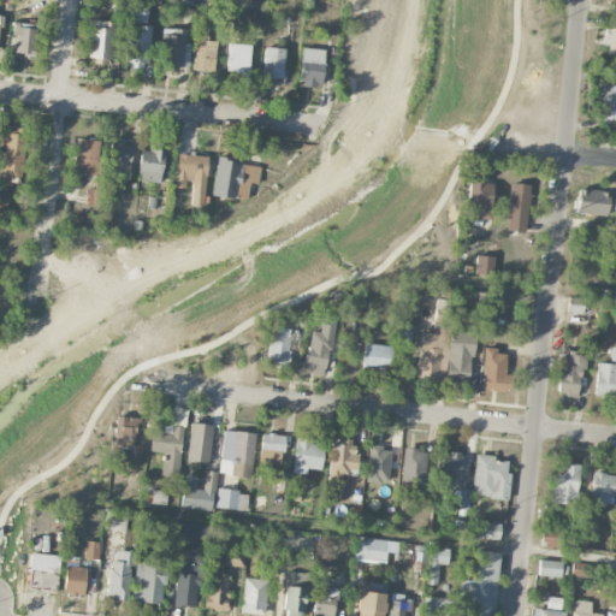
[(147,23),(148,10),(132,9),(131,22),(147,23)]
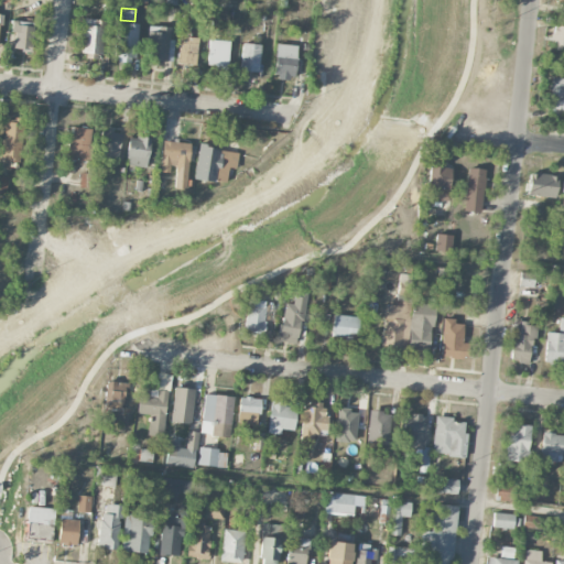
[(102,54),(102,20),(83,20),(83,54),(102,54)]
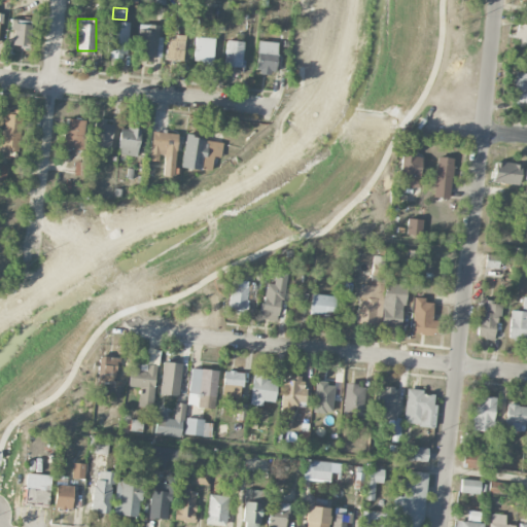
[(31,21),(11,20),(11,30),(14,30),(13,47),(30,47),(31,21)]
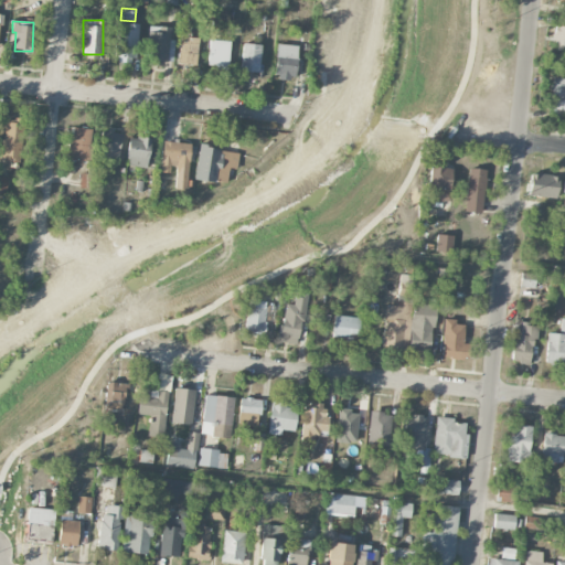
[(138,24),(127,23),(127,29),(117,29),(116,63),(137,63),(138,24)]
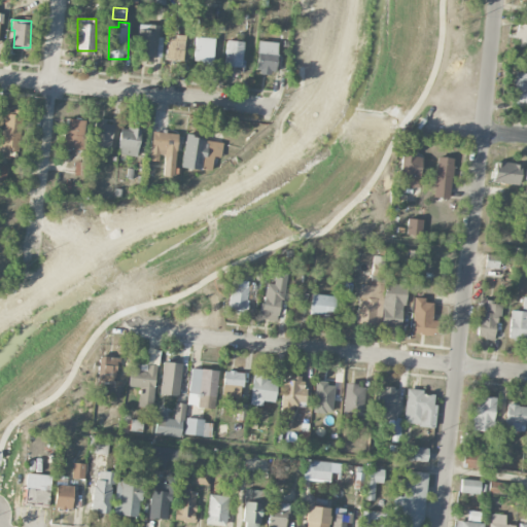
[(526,25),(517,24),(515,44),(526,45),(526,25)]
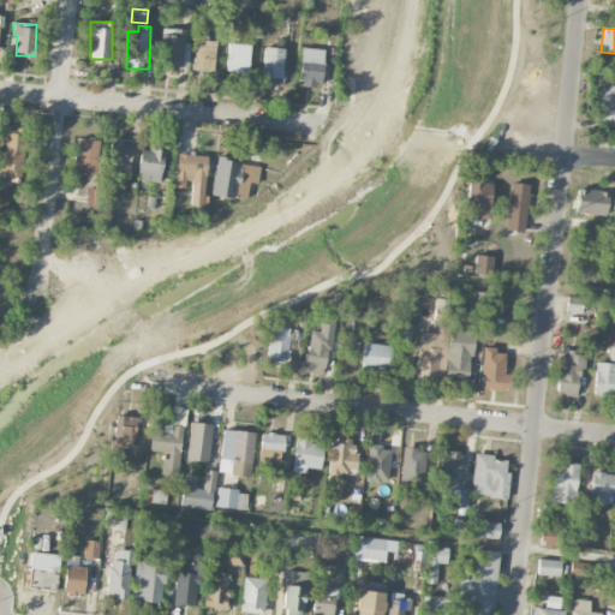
[(161,34),(159,70),(178,71),(178,67),(189,67),(190,43),(185,43),(185,30),(172,29),(172,35),(161,34)]
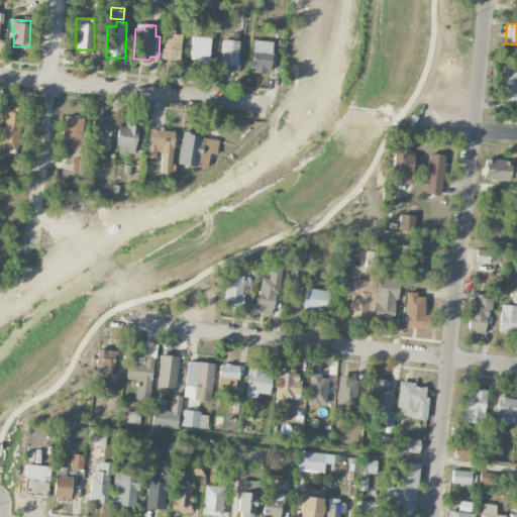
[(181,36),(164,35),(164,59),(180,60),(181,36)]
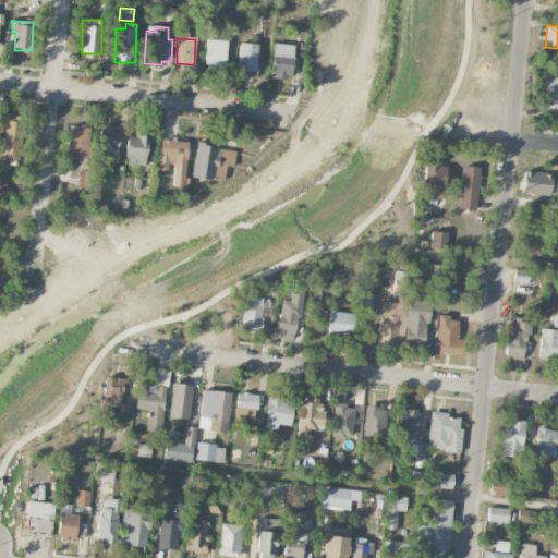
[(205,64),(226,65),(227,40),(206,39),(205,64)]
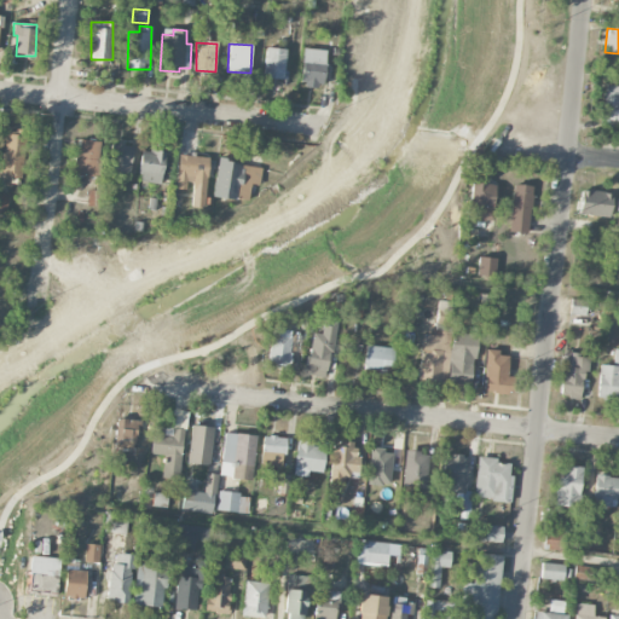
[(284,80),(285,50),(265,48),(264,79),(284,80)]
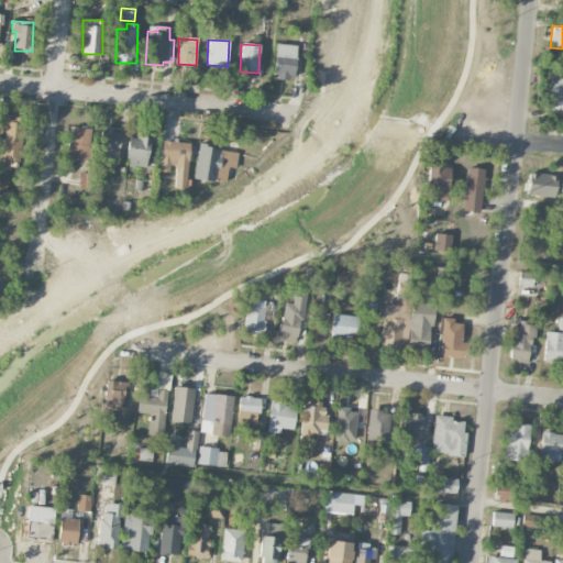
[(296,45),(275,44),(274,78),(294,79),(296,45)]
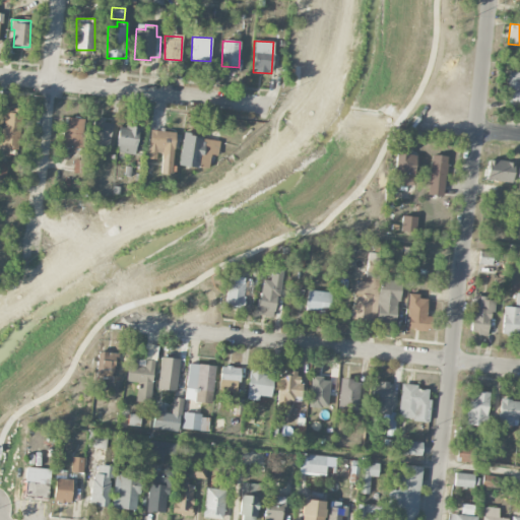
[(507,102),(519,102),(519,72),(508,72),(507,102)]
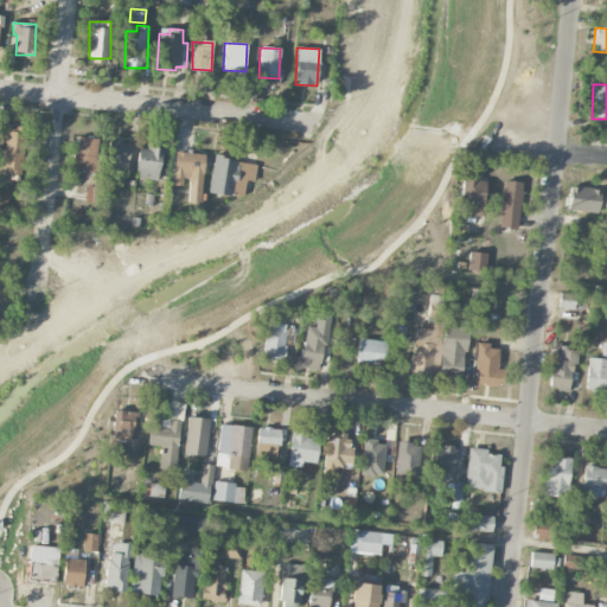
[(26,128),(7,127),(2,178),(21,180),(26,128)]
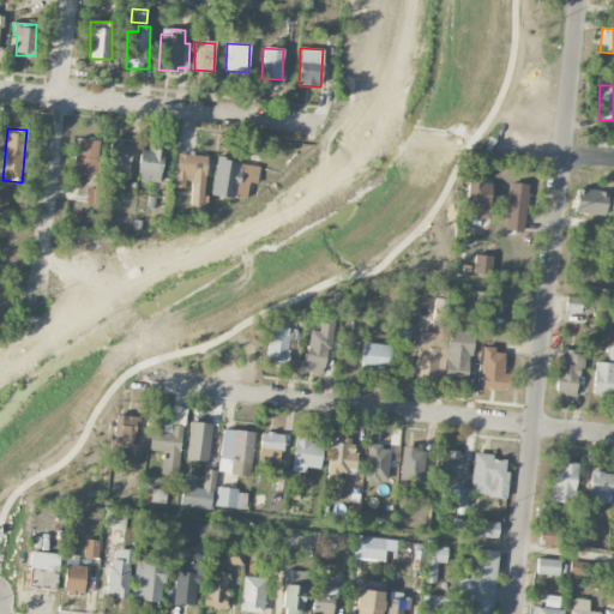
[(97,176),(102,142),(78,138),(73,173),(97,176)]
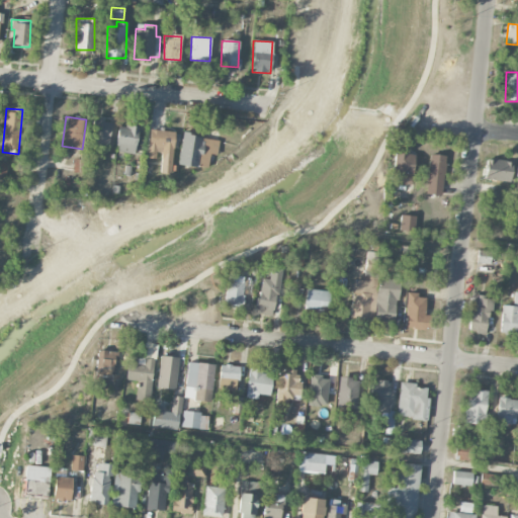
[(110,121),(93,120),(92,144),(109,145),(110,121)]
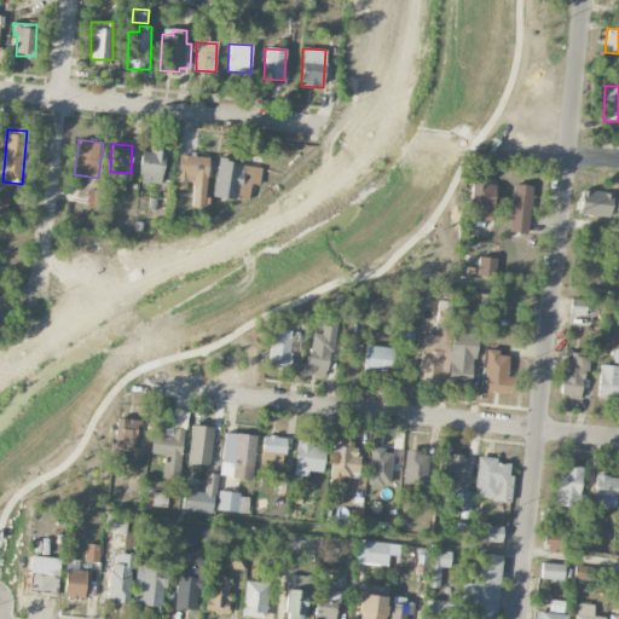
[(166,152),(142,150),(138,181),(162,184),(166,152)]
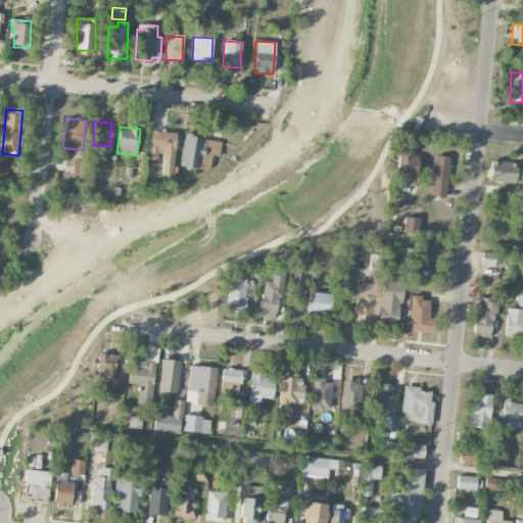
[(176,133),(150,131),(148,160),(160,161),(159,174),(173,175),(176,133)]
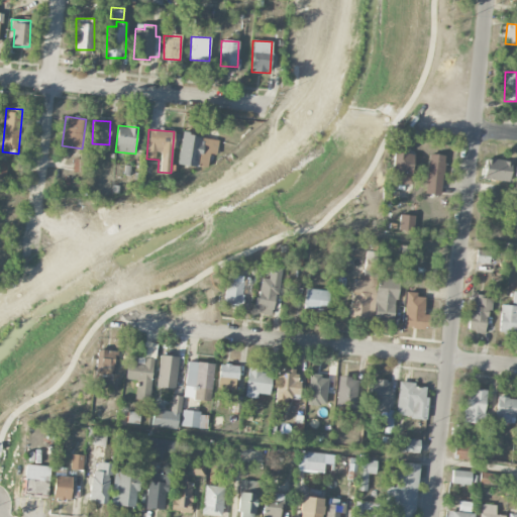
[(207,169),(210,153),(216,154),(219,139),(182,133),(177,164),(207,169)]
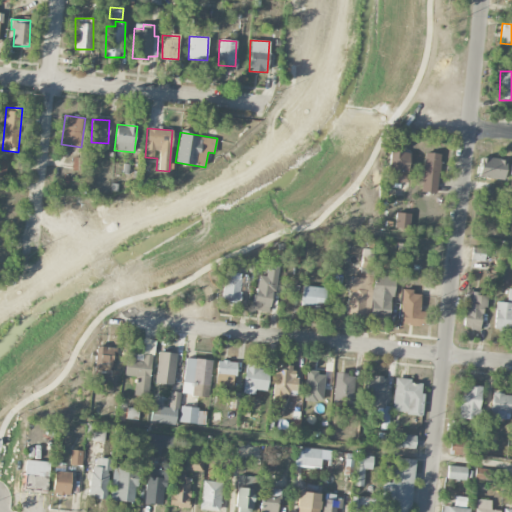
[(407,184),(410,153),(389,151),(386,182),(407,184)]
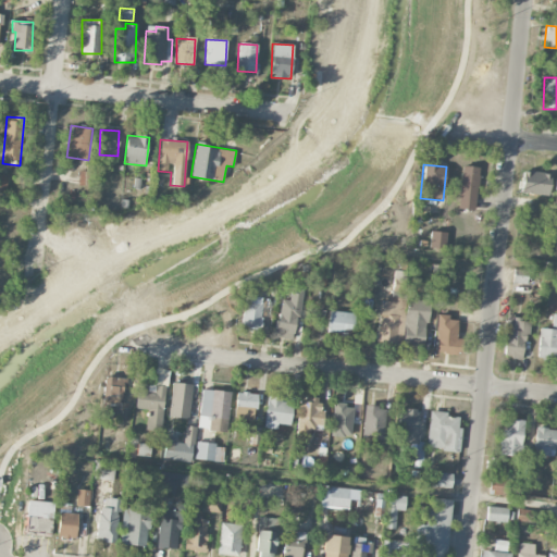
[(478,166),(460,166),(459,209),(477,210),(478,166)]
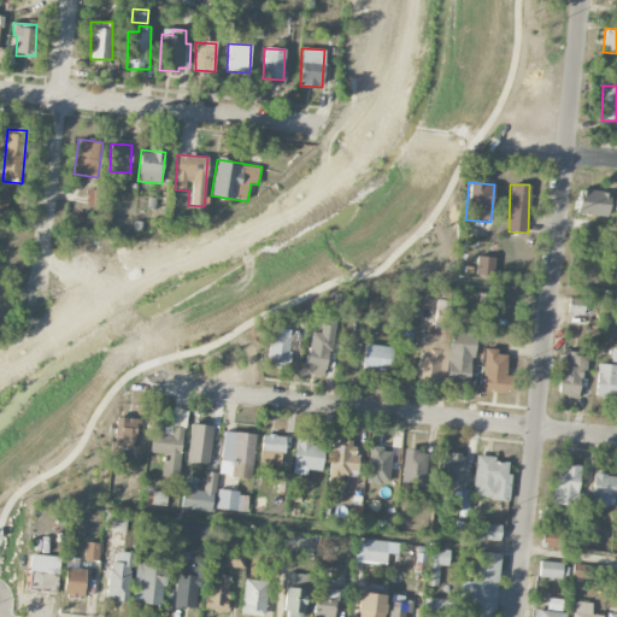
[(87,205),(97,205),(98,191),(87,189),(87,205)]
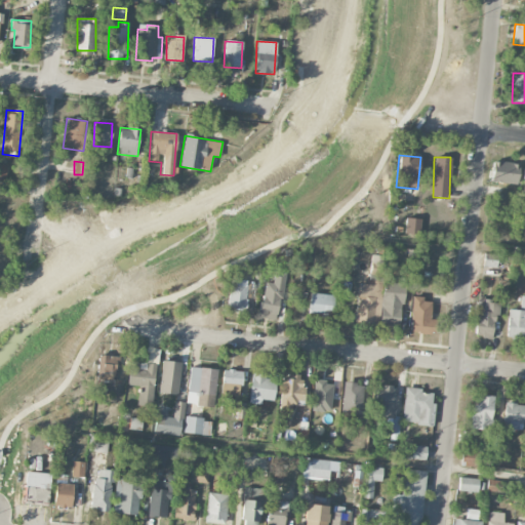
[(491,183),(517,184),(518,162),(492,162),(491,183)]
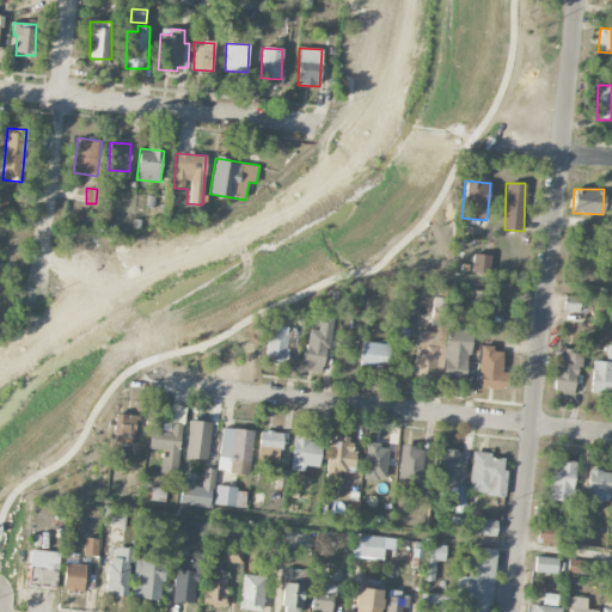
[(490,271),(490,256),(472,255),(472,271),(490,271)]
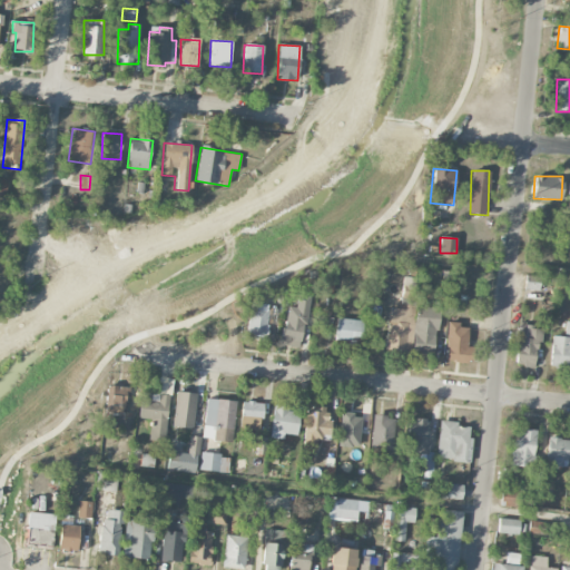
[(541,277),(526,275),(524,290),(539,291),(541,277)]
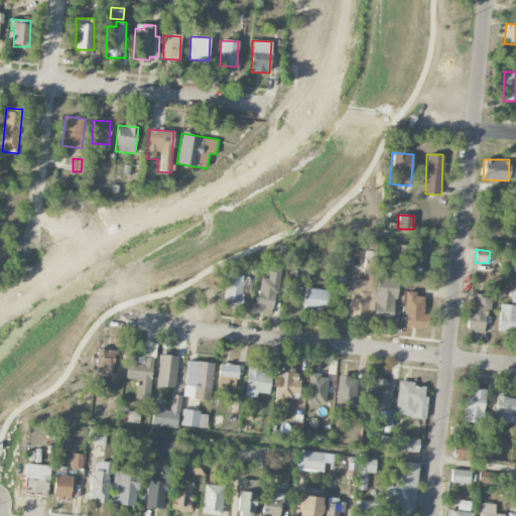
[(379,252),(365,251),(363,270),(377,271),(379,252)]
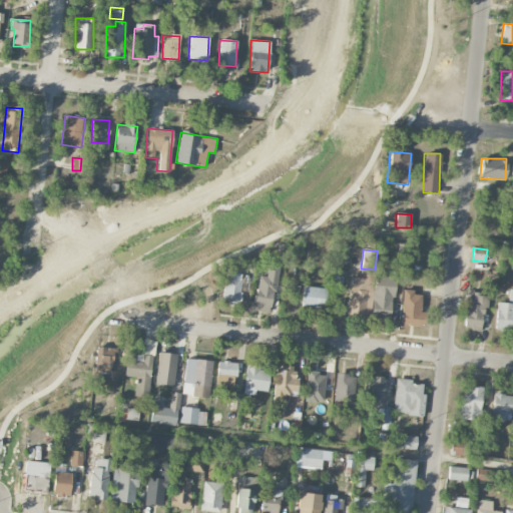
[(279,267),(268,265),(266,277),(259,276),(252,311),(271,314),(279,267)]
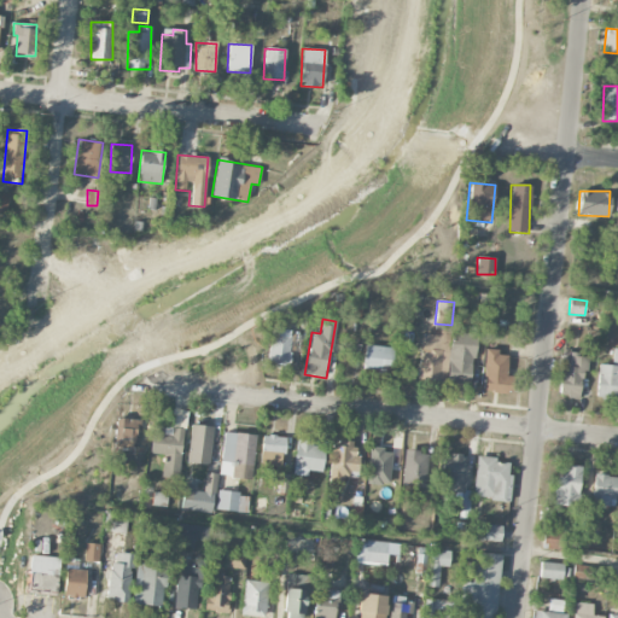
[(447,383),(472,384),(473,333),(449,332),(447,383)]
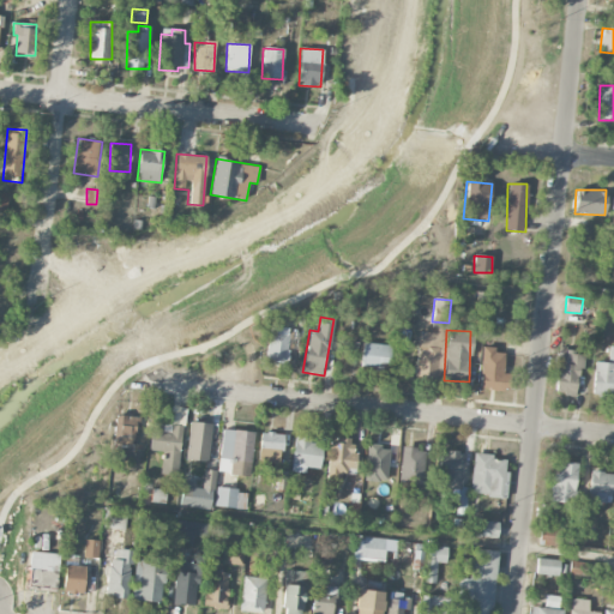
[(266,361),(288,363),(289,350),(296,351),(299,335),(270,331),(266,361)]
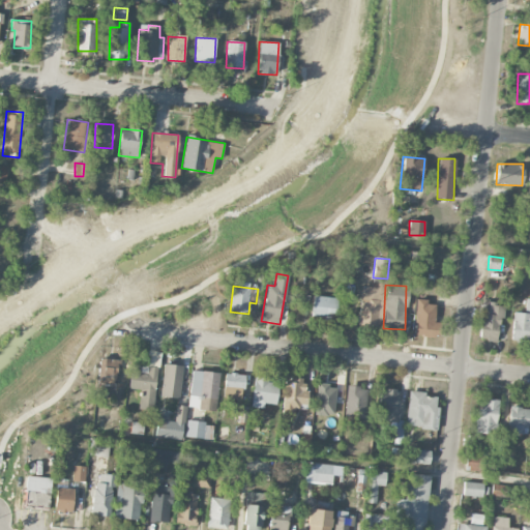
[(360,286),(360,325),(382,326),(383,286),(360,286)]
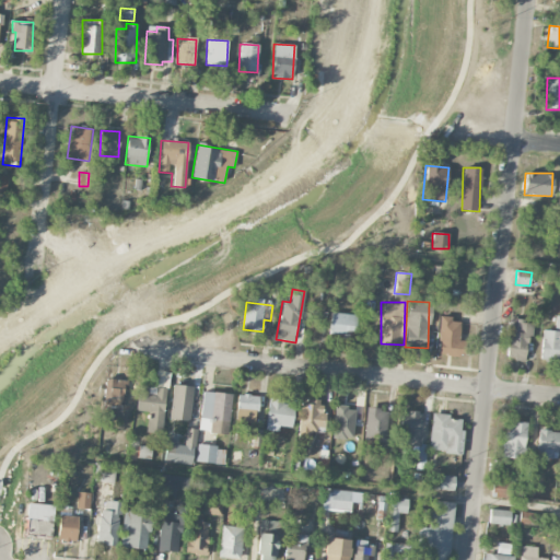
[(356,314),(330,313),(330,336),(354,337),(356,314)]
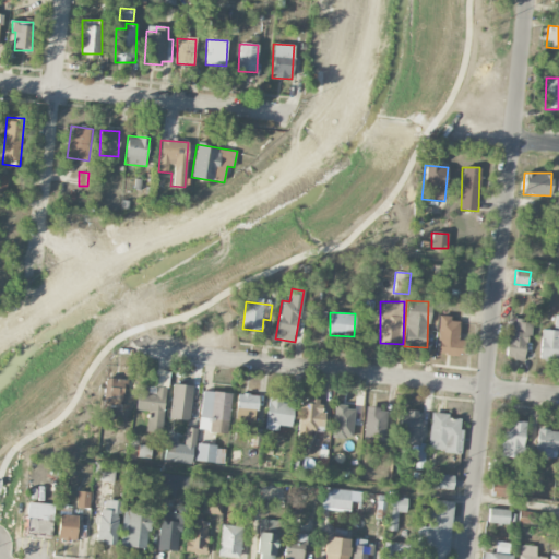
[(459,319),(438,318),(437,354),(463,355),(463,341),(459,340),(459,319)]
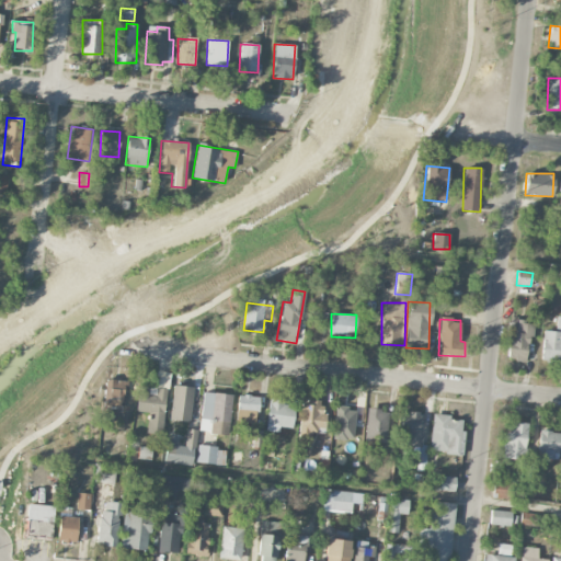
[(533,322),(511,320),(506,359),(528,362),(533,322)]
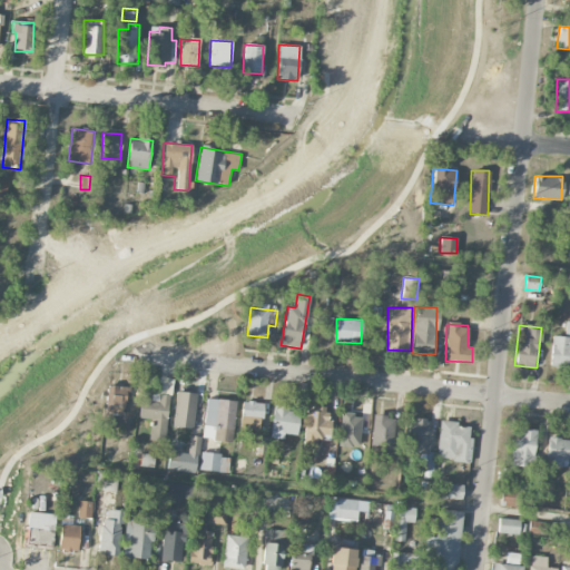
[(551,336),(550,367),(569,367),(569,326),(566,326),(566,336),(551,336)]
